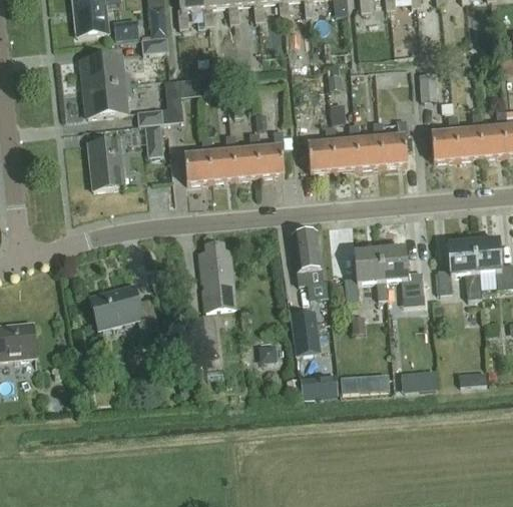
[(72,0),(76,37),(107,34),(103,0),(72,0)]
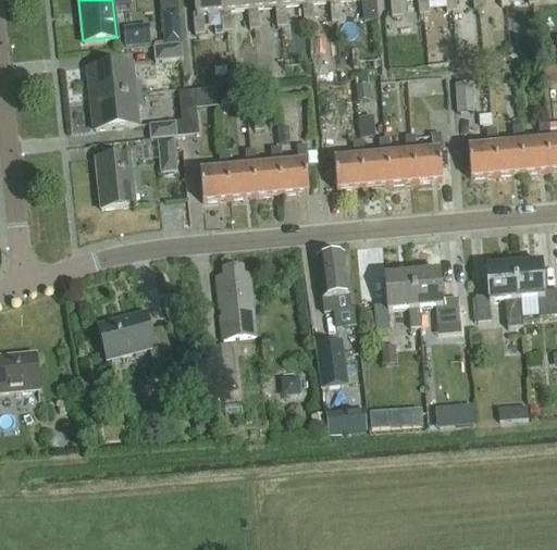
[(195,0),(196,11),(194,11),(196,32),(206,30),(203,11),(221,10),(223,10),(222,0),(195,0)]
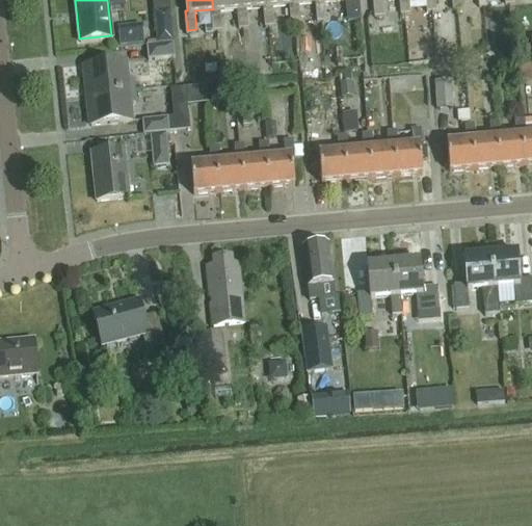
[(212,0),(213,9),(211,9),(212,21),(213,28),(222,27),(221,8),(237,7),(239,7),(238,0),(212,0)]
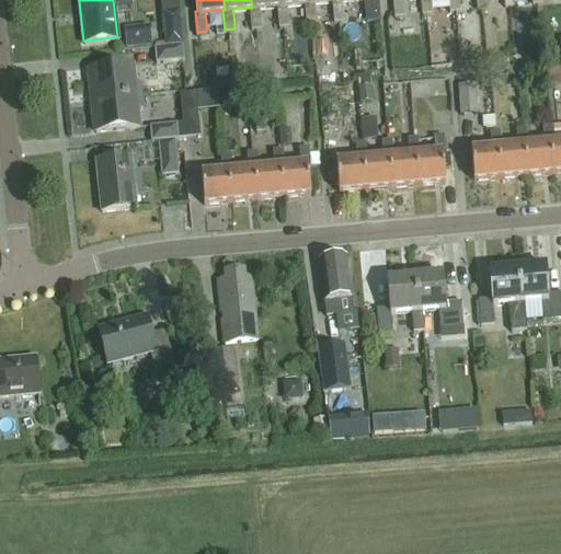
[(251,0),(252,8),(250,8),(252,27),(262,26),(261,7),(278,4),(281,4),(279,0),(251,0)]
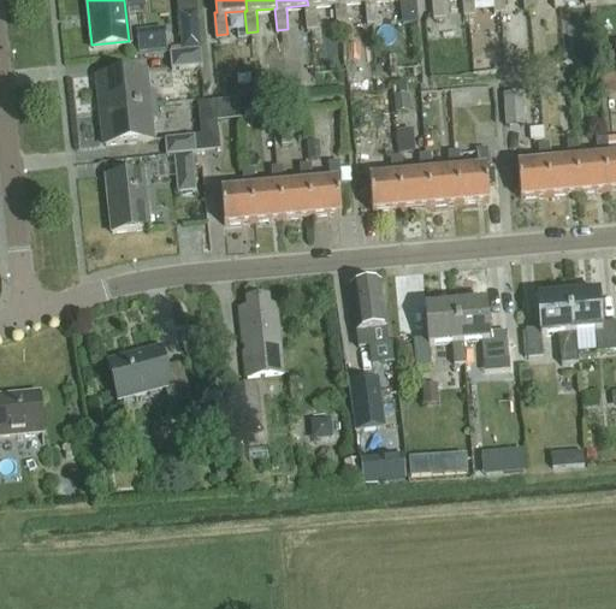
[(307,0),(308,5),(306,5),(307,27),(318,27),(317,5),(336,3),(338,3),(337,0),(307,0)]
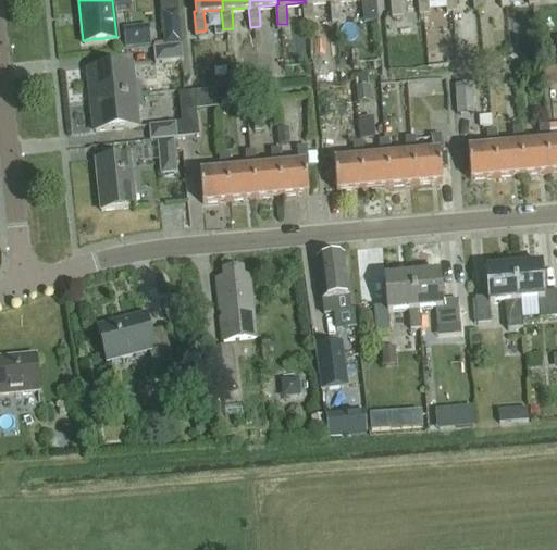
[(305,0),(306,2),(304,2),(305,22),(316,21),(313,1),(331,0),(333,0),(305,0)]
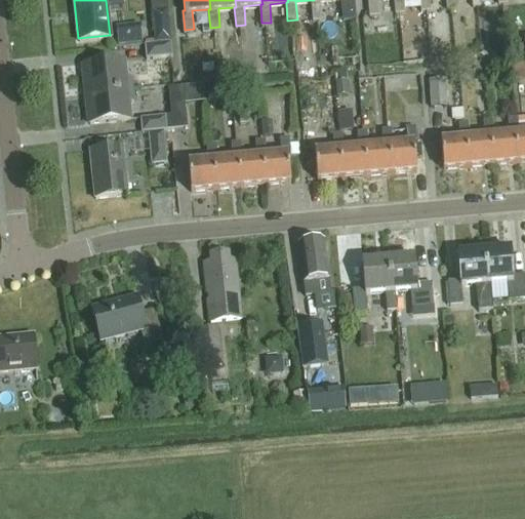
[(314,0),(312,0),(313,18),(323,17),(321,0),(314,0)]
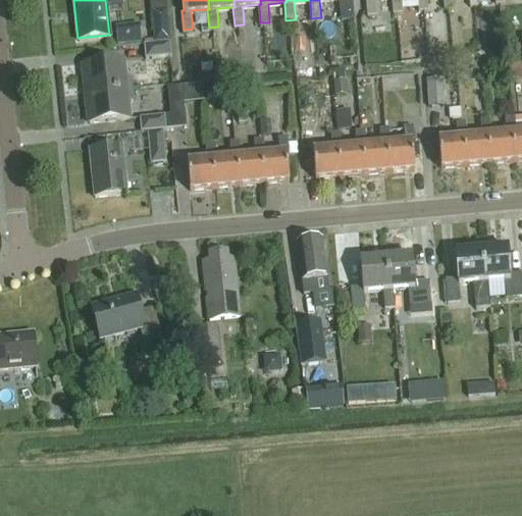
[(366,0),(368,13),(377,12),(376,0),(366,0)]
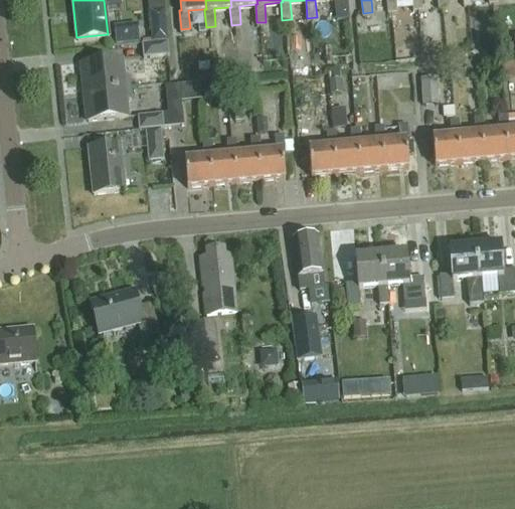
[(387,0),(388,11),(397,10),(396,0),(387,0)]
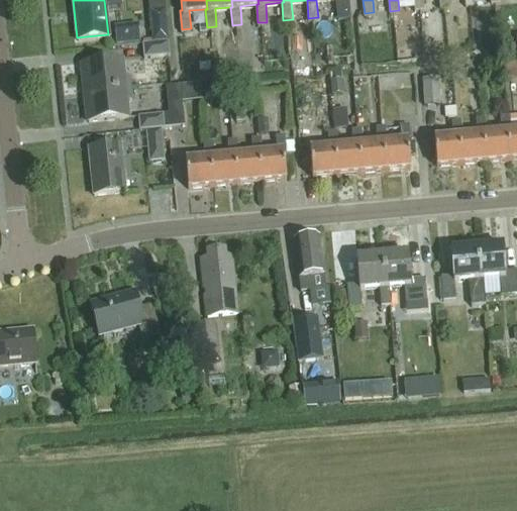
[(414,0),(415,8),(424,8),(423,0),(414,0)]
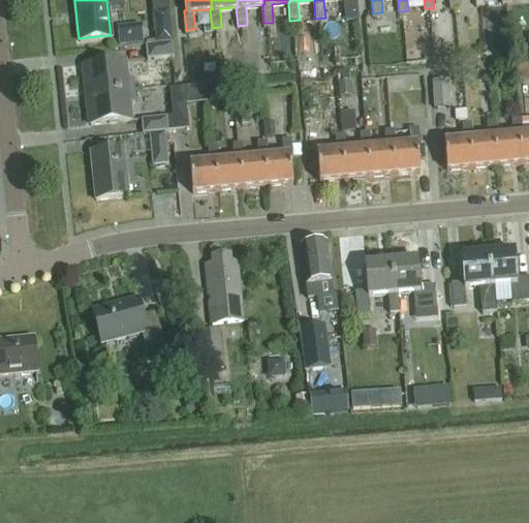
[(155,40),(172,39),(168,6),(152,7),(155,40)]
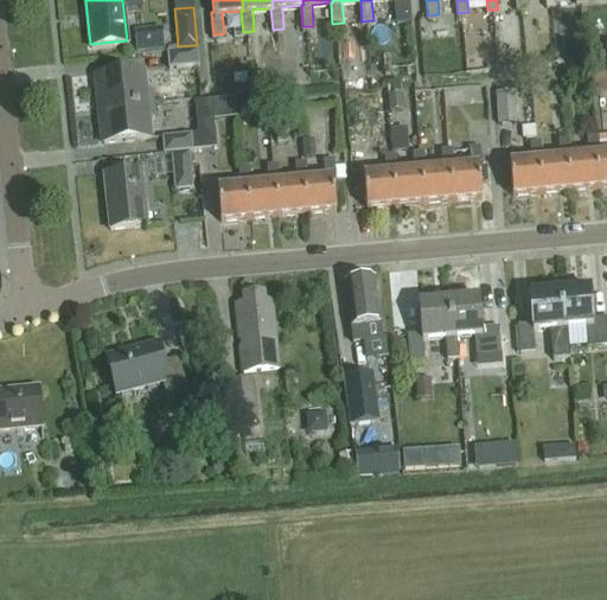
[(144,21),(145,42),(174,40),(173,20),(144,21)]
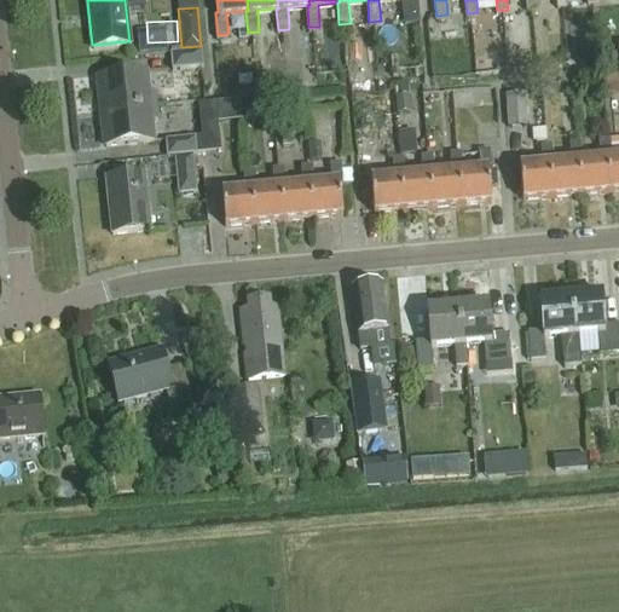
[(250,39),(241,39),(242,52),(252,51),(250,39)]
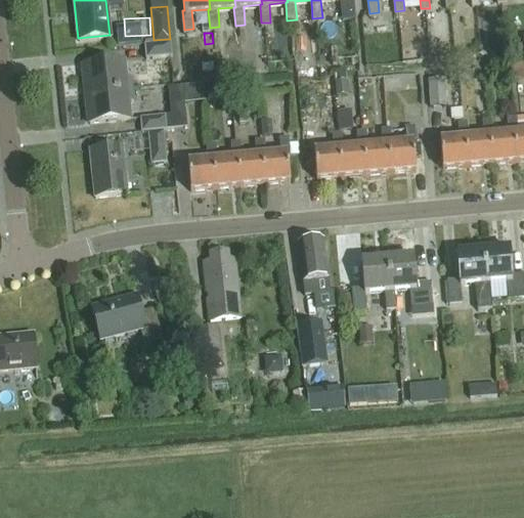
[(170,39),(154,40),(143,41),(145,56),(172,53),(170,39)]
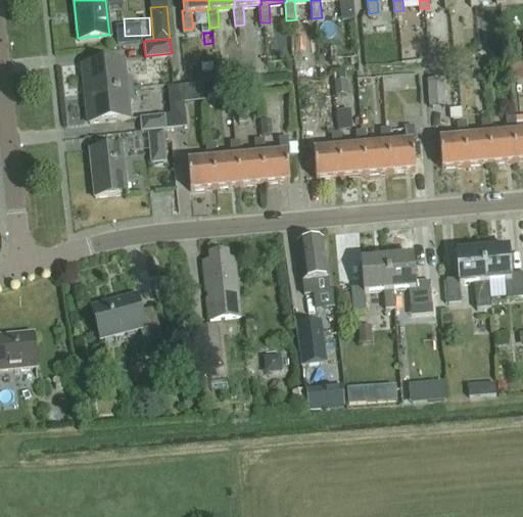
[(84,91),(131,86),(130,74),(125,75),(123,57),(83,61),(85,78),(82,78),(84,91)]
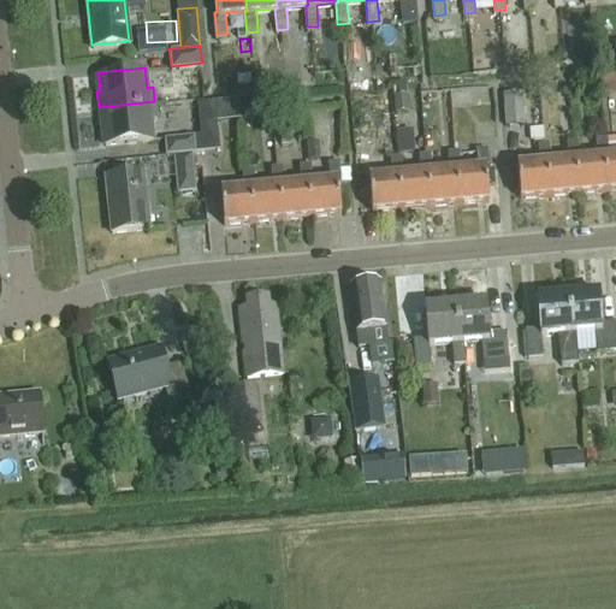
[(603,88),(615,87),(615,69),(600,70),(603,88)]
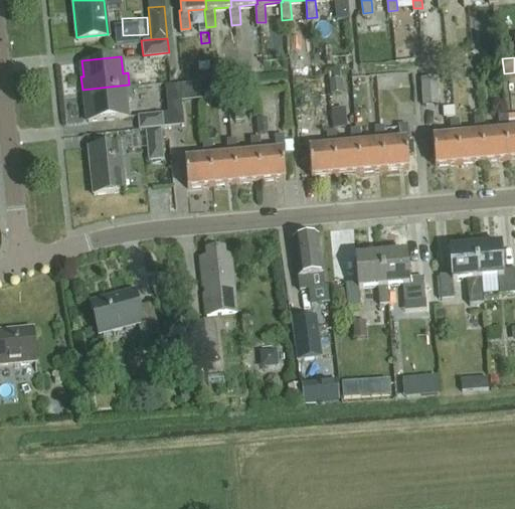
[(499,66),(492,67),(492,77),(500,76),(499,66)]
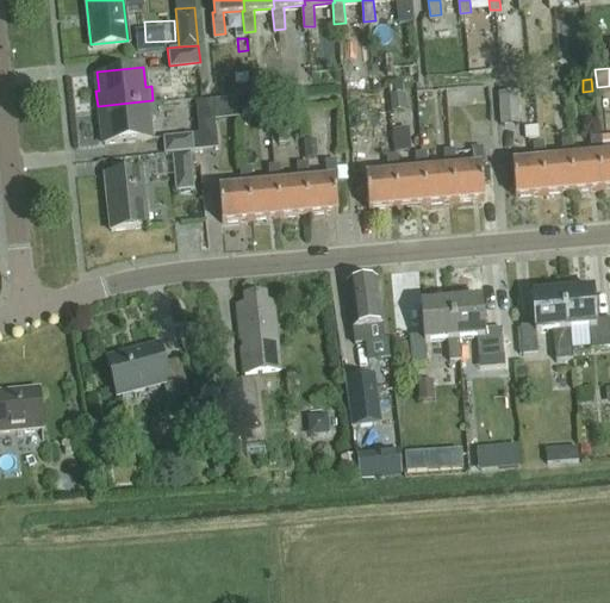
[(391,91),(390,91),(391,107),(405,106),(403,80),(391,81),(391,91)]
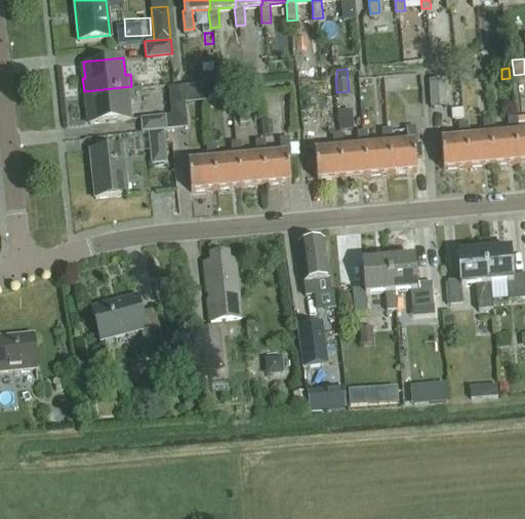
[(444,75),(431,76),(433,103),(446,103),(444,75)]
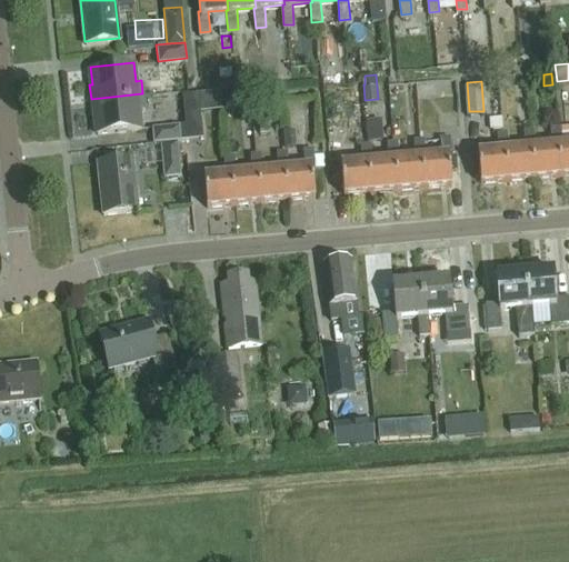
[(197,92),(182,93),(186,126),(200,123),(197,92)]
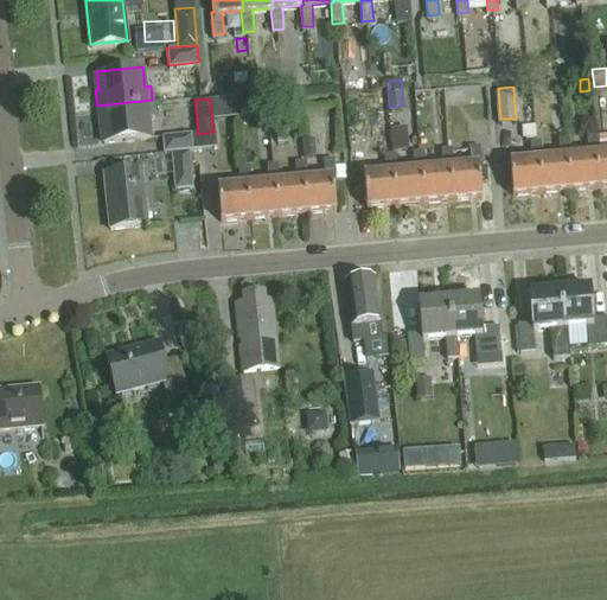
[(152,100),(97,106),(98,121),(101,120),(103,140),(149,135),(148,115),(153,114),(152,100)]
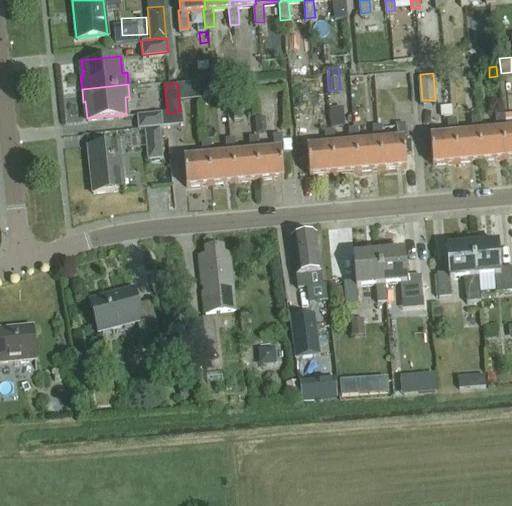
[(202,85),(203,95),(212,95),(211,84),(202,85)]
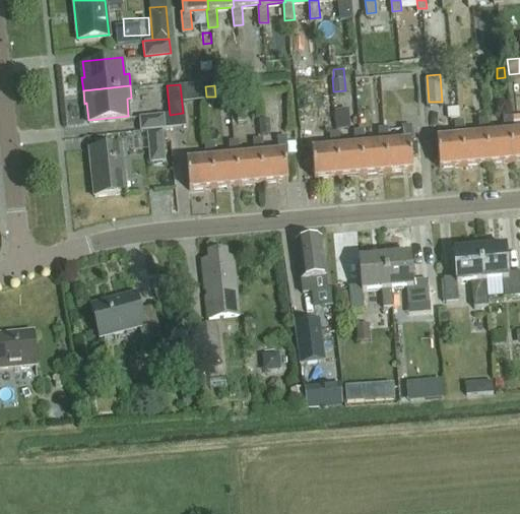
[(458,104),(448,105),(449,115),(459,114),(458,104)]
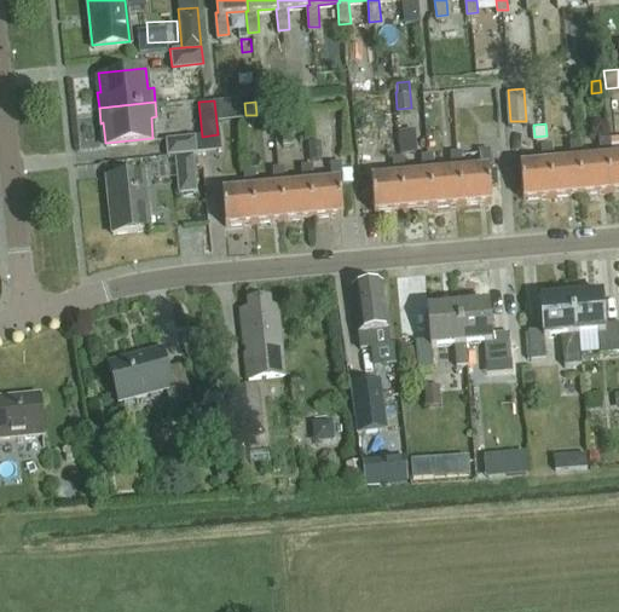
[(293,126),(282,126),(283,140),(294,139),(293,126)]
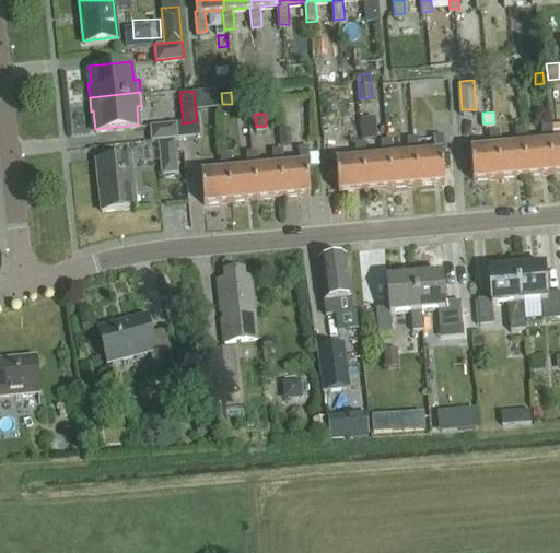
[(375,114),(360,115),(362,136),(377,134),(375,114)]
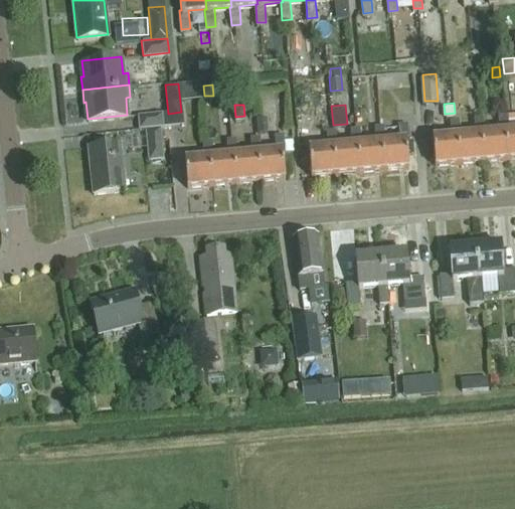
[(138,128),(144,127),(160,126),(163,125),(162,111),(137,113),(138,128)]
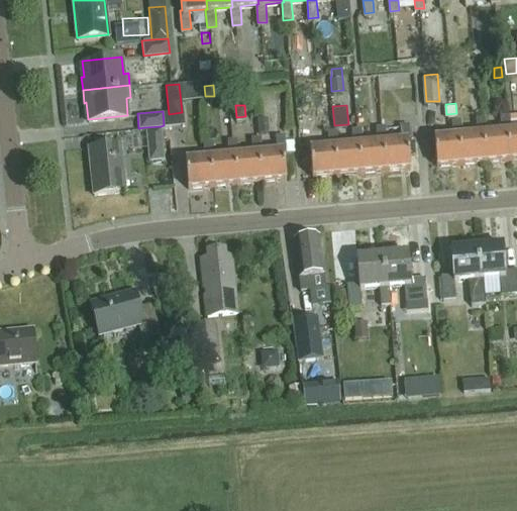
[(508,129),(511,129),(509,112),(499,113),(500,130),(487,131),(484,132),(487,160),(510,158),(508,129)]
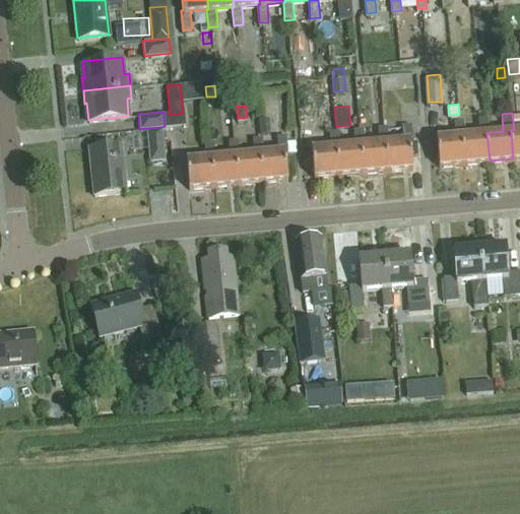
[(269,115),(260,116),(261,130),(271,129),(269,115)]
